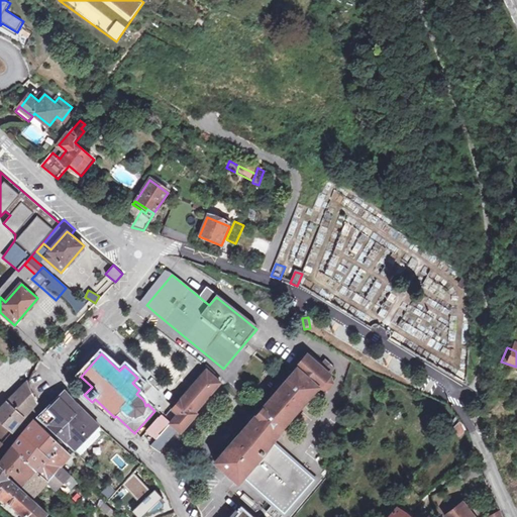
[(295,372),(316,390),(317,392),(318,391),(319,390),(326,392),(327,393),(332,387),(328,380),(330,378),(328,377),(333,371),(323,363),(318,368),(305,356),(293,371),(295,372)]
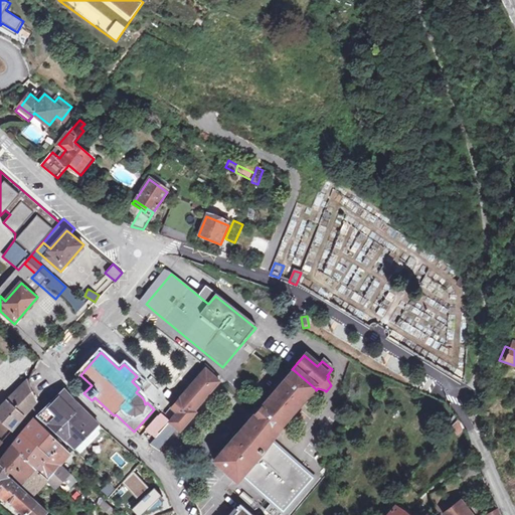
[(199,417),(218,395),(212,391),(218,383),(217,382),(220,379),(208,369),(206,371),(205,371),(172,410),(177,414),(178,415),(171,422),(186,438),(201,419),(199,417)]
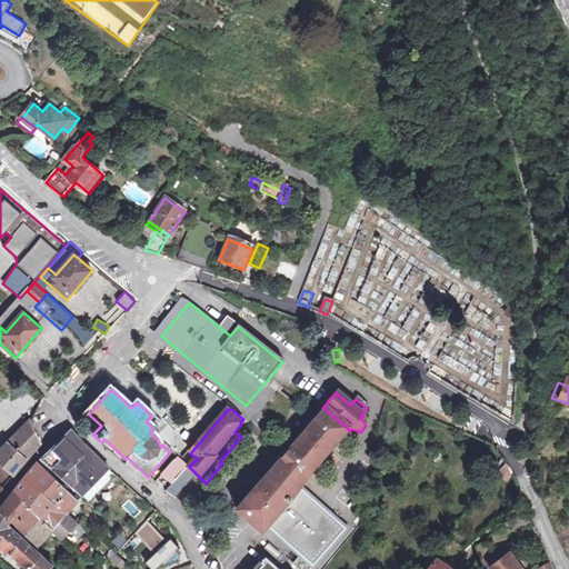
[(268,527),(301,488),(311,473),(348,429),(325,409),(290,449),(285,456),(273,468),(269,473),(237,511),(262,533),(268,527)]
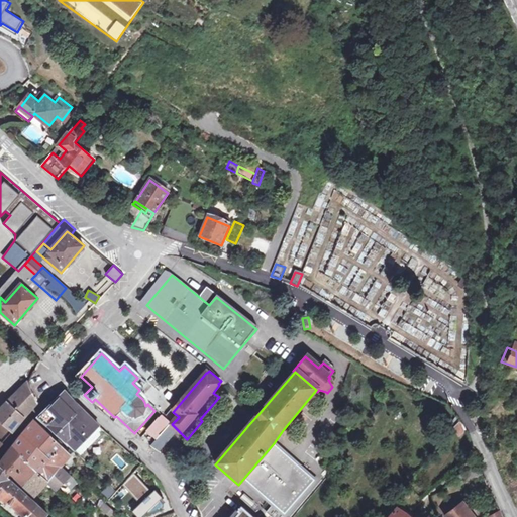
[(144,385),(137,378),(132,383),(139,390),(144,385)]
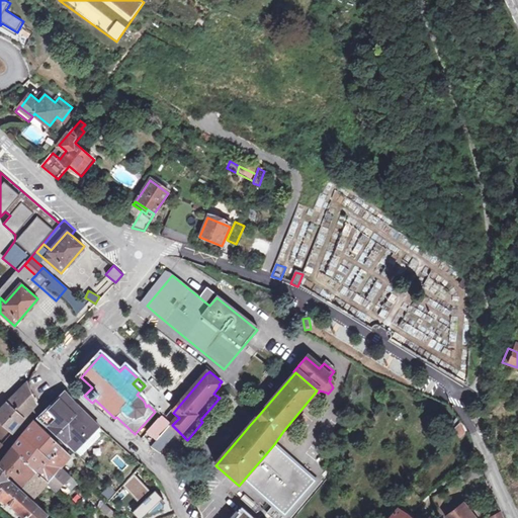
[(38,405),(29,383),(0,411),(0,422),(1,423),(0,424),(0,449),(4,444),(38,405)]
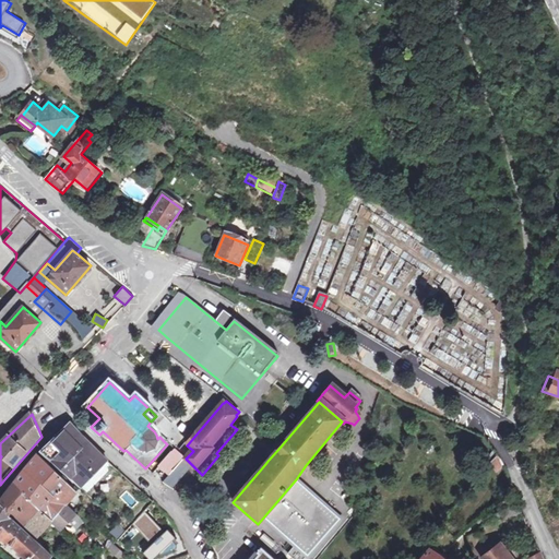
[(242,421),(237,416),(230,425),(237,429),(242,421)]
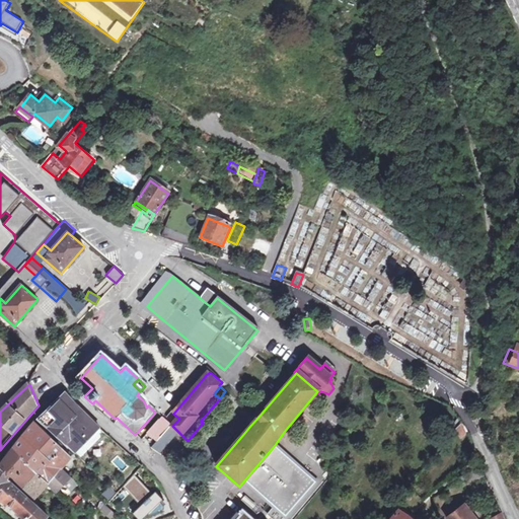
[(39,420),(59,438),(81,412),(64,395),(39,420)]
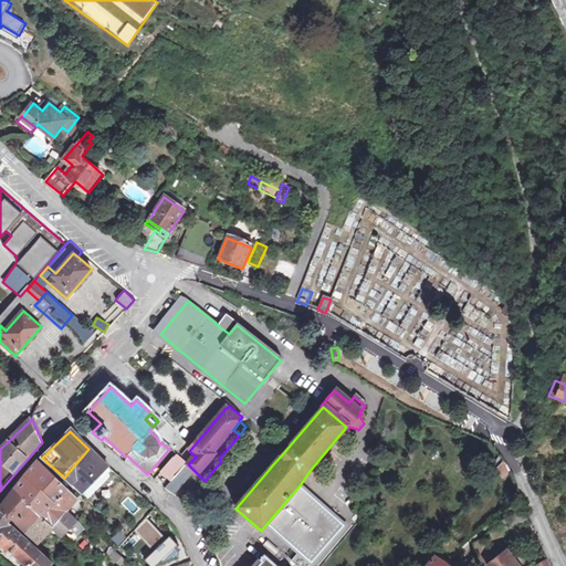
[(88,449),(64,478),(82,492),(84,494),(107,468),(88,449)]
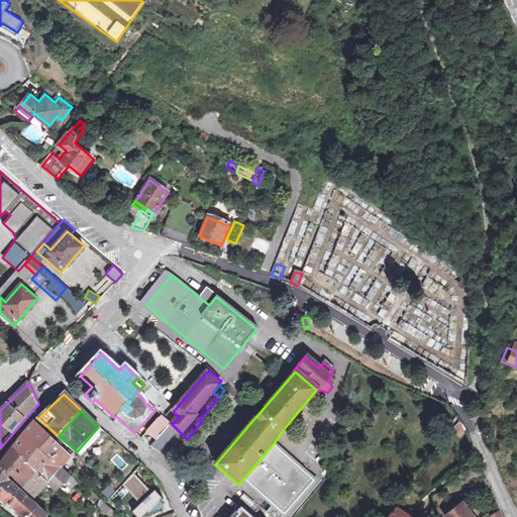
[(178,416),(173,412),(167,419),(172,423),(178,416)]
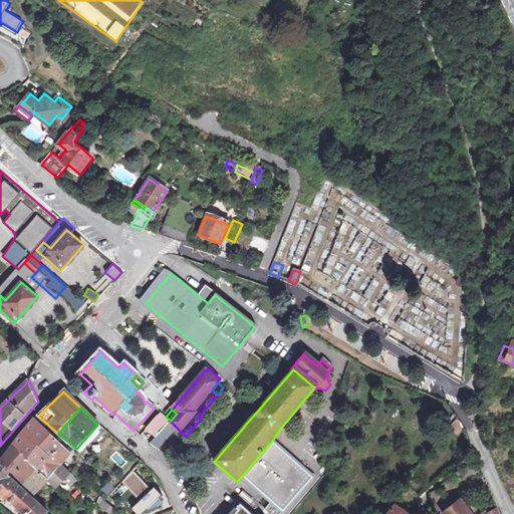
[(171,422),(165,416),(160,412),(146,429),(156,438),(171,422)]
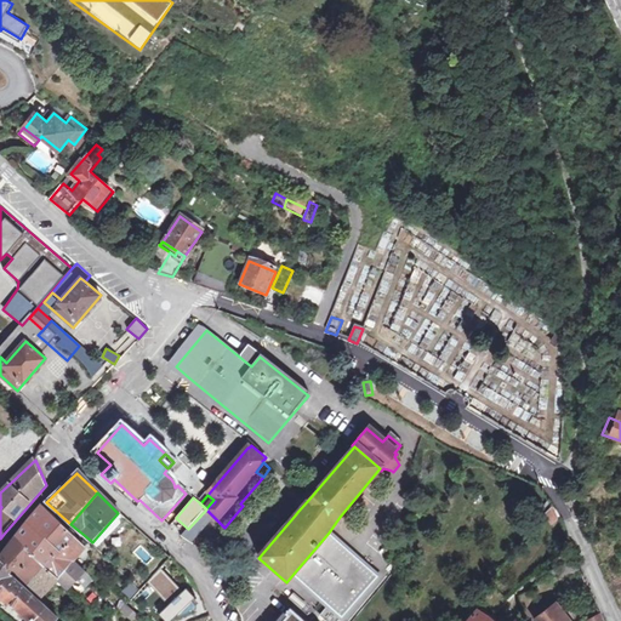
[(30,522),(60,554),(75,537),(61,523),(60,519),(44,505),(30,522)]
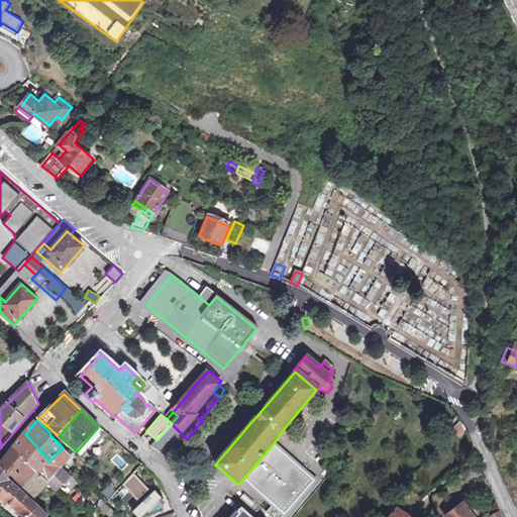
[(458,423),(452,427),(457,437),(464,433),(458,423)]
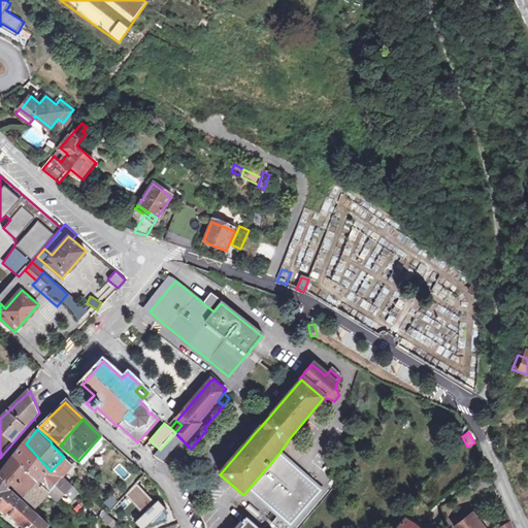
[(78,461),(76,459),(75,461),(83,467),(105,441),(100,436),(78,461)]
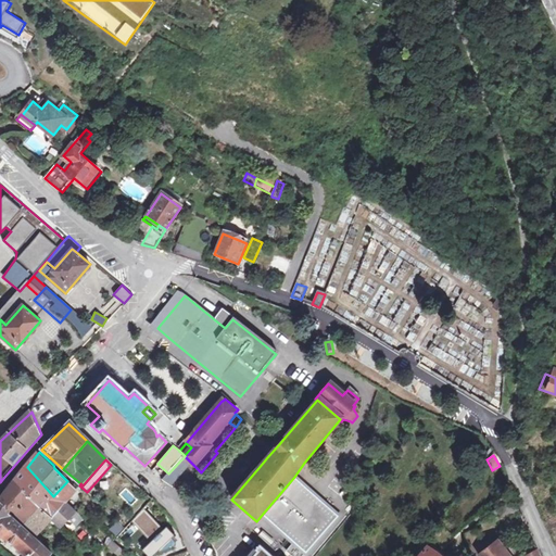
[(50,500),(53,496),(27,467),(15,482),(41,508),(50,500)]
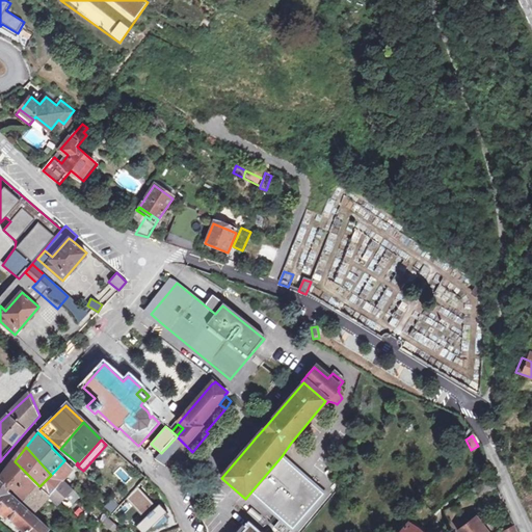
[(282,456),(250,493),(293,530),(324,495),(282,456)]
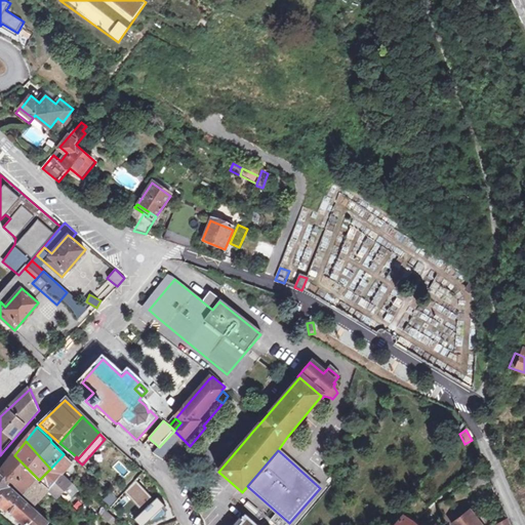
[(63,475),(73,463),(64,454),(50,469),(47,472),(57,481),(63,475)]
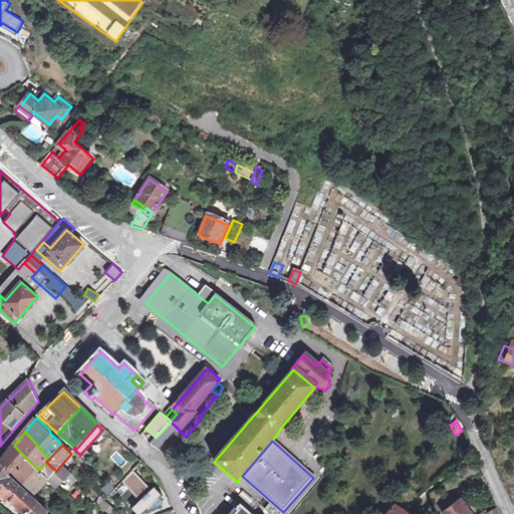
[(0,464),(0,465),(10,473),(24,485),(38,470),(14,446),(0,464)]
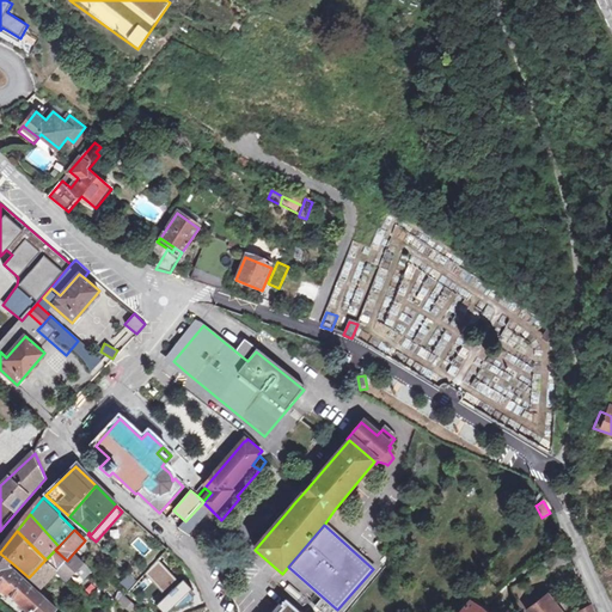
[(55,550),(46,560),(56,571),(56,573),(67,582),(69,579),(83,564),(78,558),(73,554),(67,561),(55,550)]
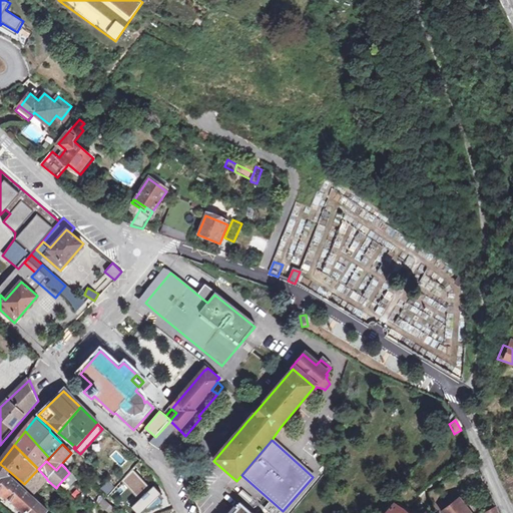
[(0,494),(14,506),(21,512),(47,512),(40,506),(20,488),(7,477),(10,472),(0,464),(0,494)]
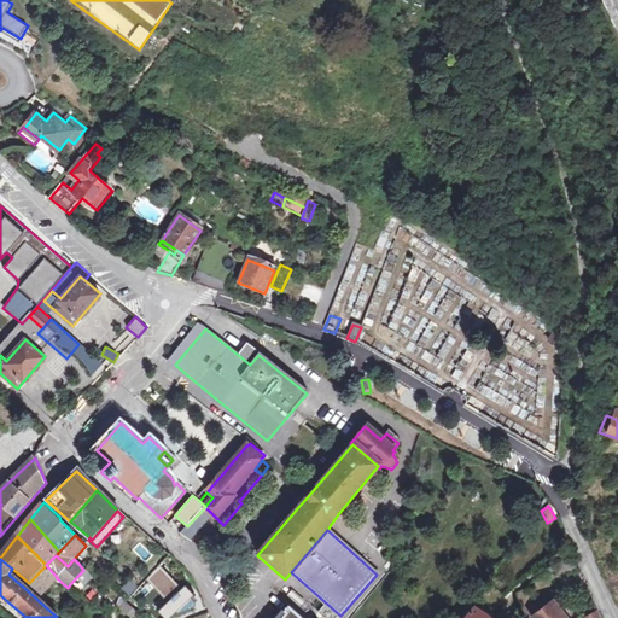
[(57,577),(46,565),(29,583),(41,594),(57,578),(57,577)]
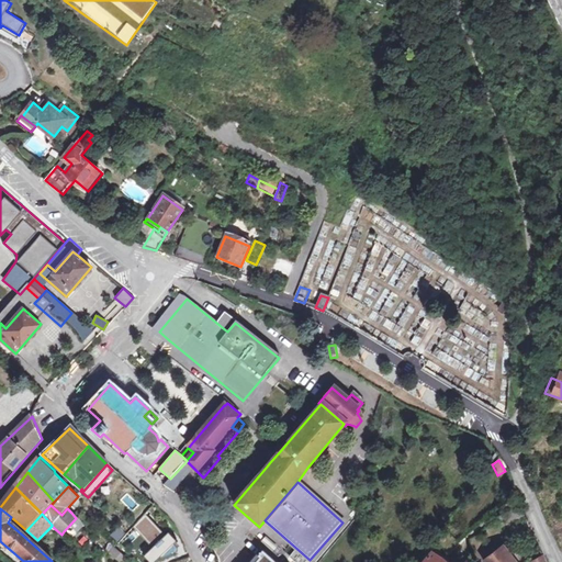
[(149,516),(135,523),(146,542),(159,536),(149,516)]
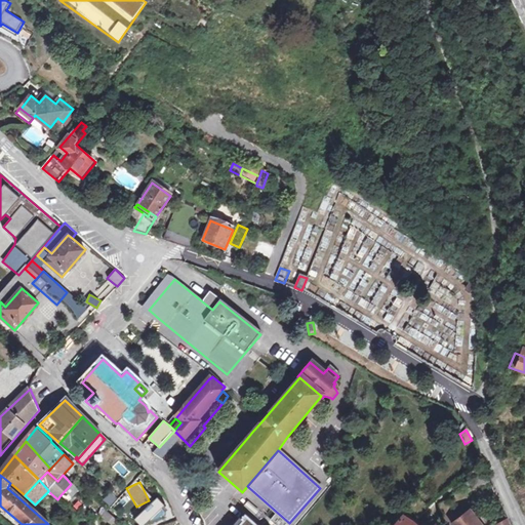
[(111,492),(103,498),(109,507),(118,500),(111,492)]
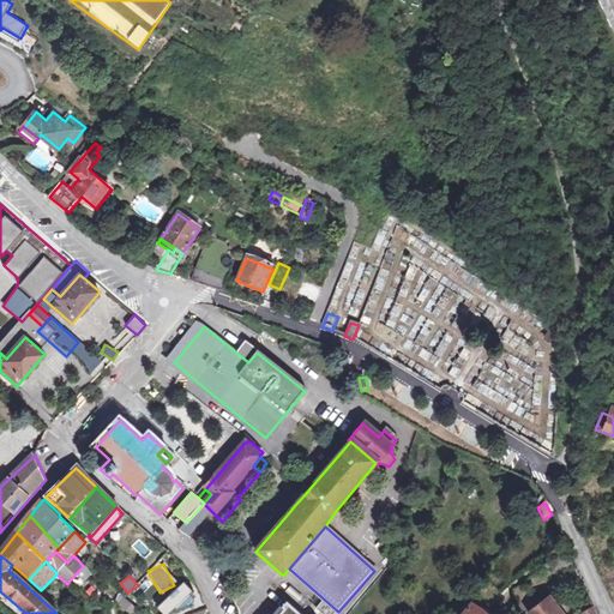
[(180,613),(197,600),(182,583),(156,606),(163,613),(180,613)]
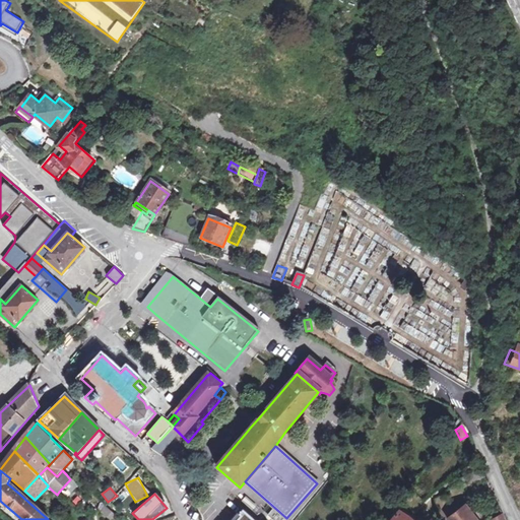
[(477,519),(466,503),(448,518),(449,519),(477,519)]
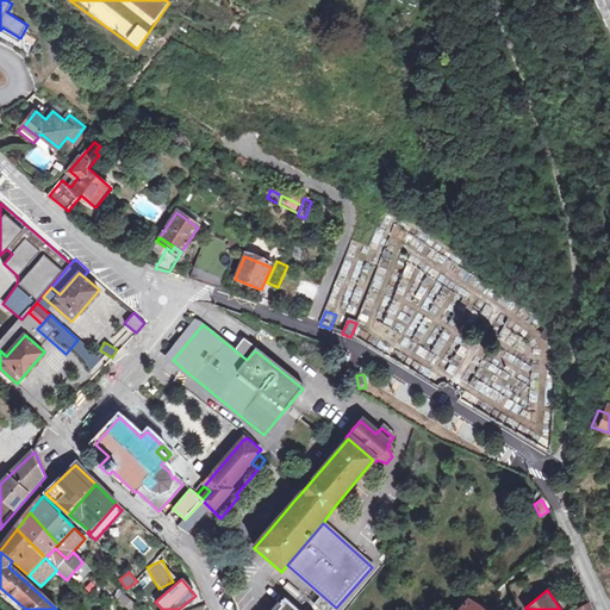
[(129,609),(132,607),(122,597),(117,603),(124,609),(129,609)]
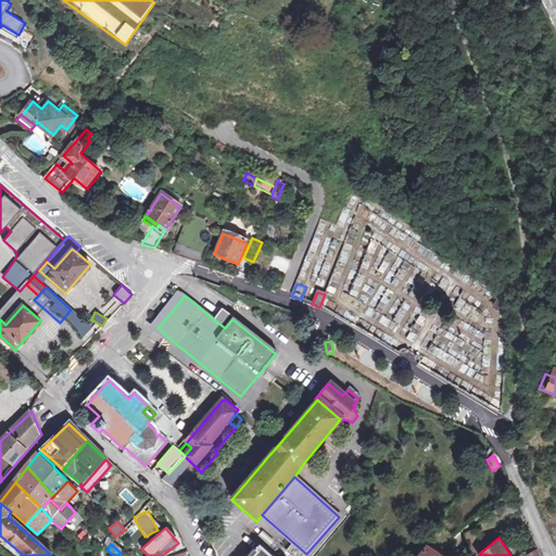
[(439,555),(428,546),(419,555),(439,555)]
